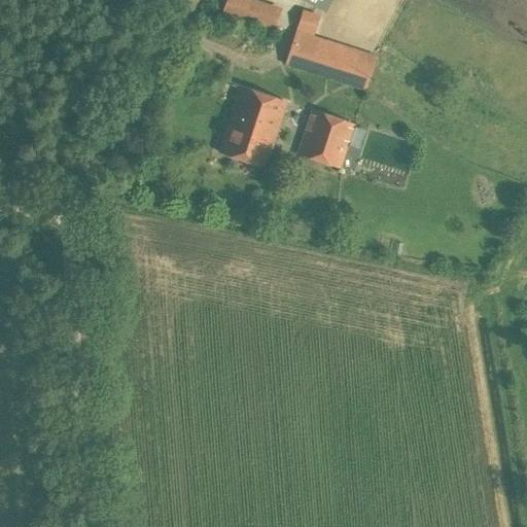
[(304,0),(324,11),(330,0),(304,0)]
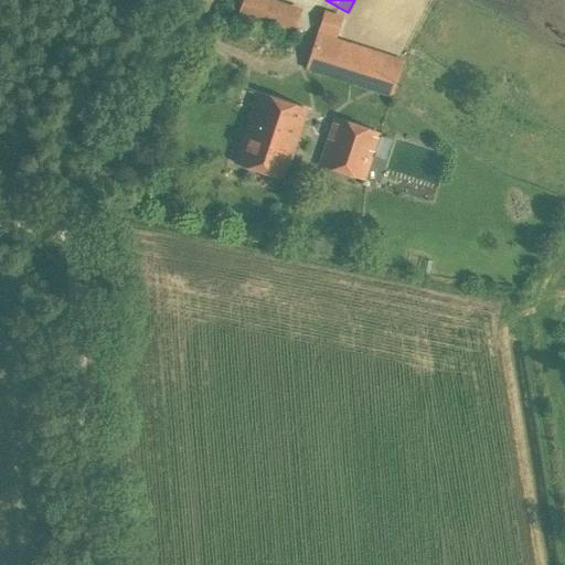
[(391,96),(402,62),(317,35),(307,68),(391,96)]
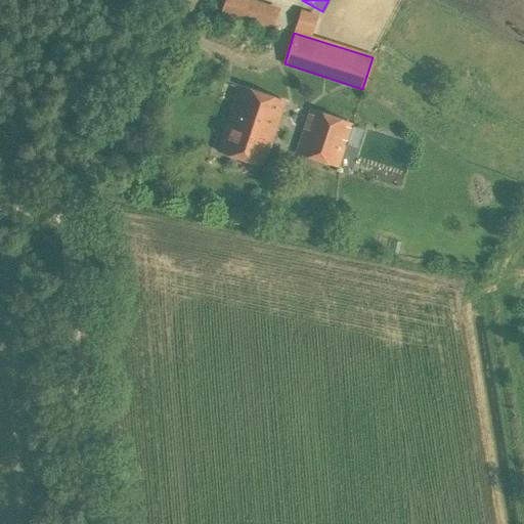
[(263,168),(285,102),(237,88),(216,154),(263,168)]
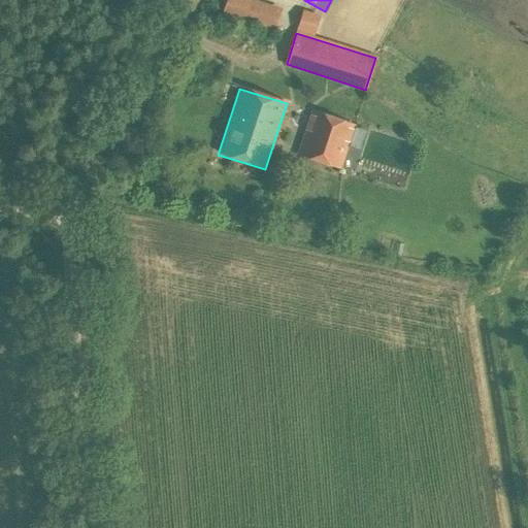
[(340,168),(355,125),(310,111),(297,155),(340,168)]
